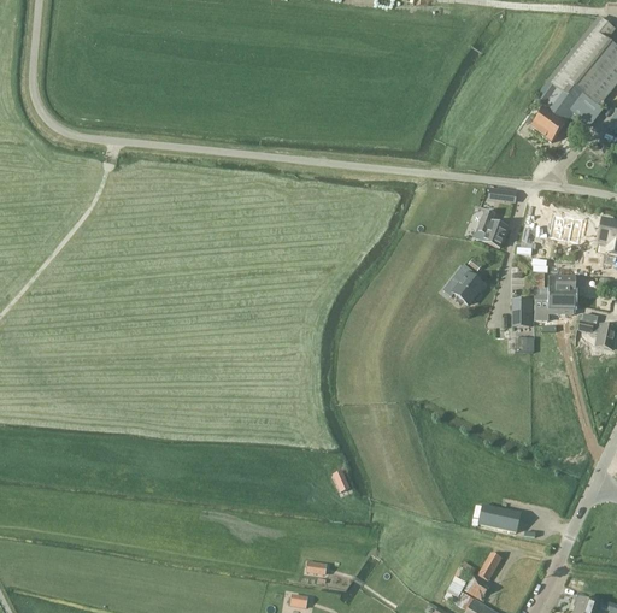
[(558,87),(546,104),(545,105),(546,105),(530,127),(552,141),(565,123),(565,124),(574,113),(592,125),(604,107),(599,105),(616,82),(616,47),(607,39),(616,29),(600,16),(548,80),(558,87)]
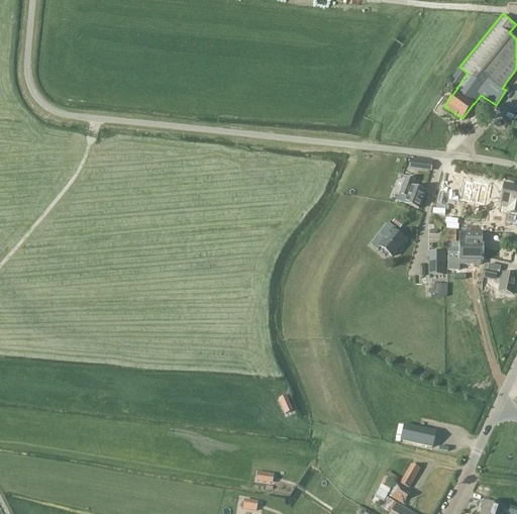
[(466,73),(458,68),(447,83),(454,88),(466,73)]
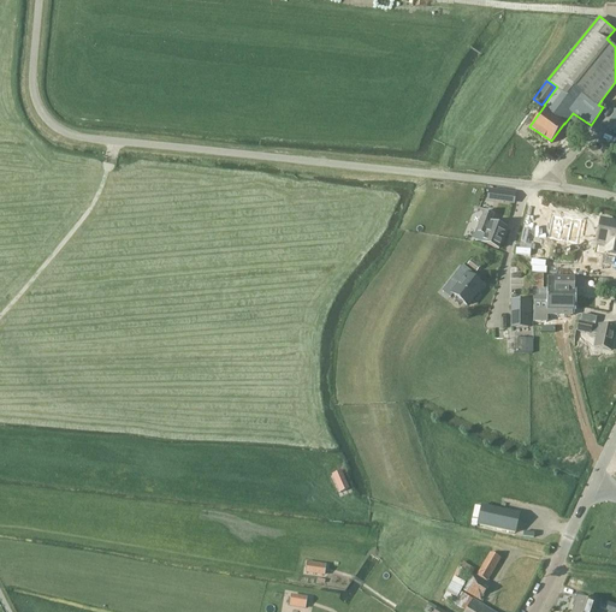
[(490,186),(490,188),(489,196),(514,200),(516,190),(503,189),(490,186)]
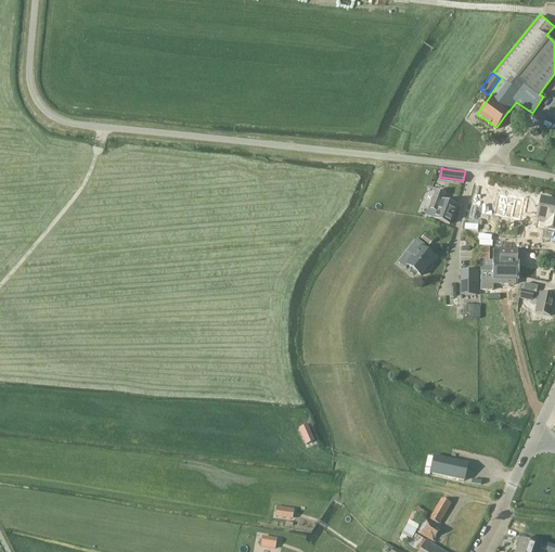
[(450,222),(456,204),(442,199),(444,192),(437,189),(426,214),(450,222)]
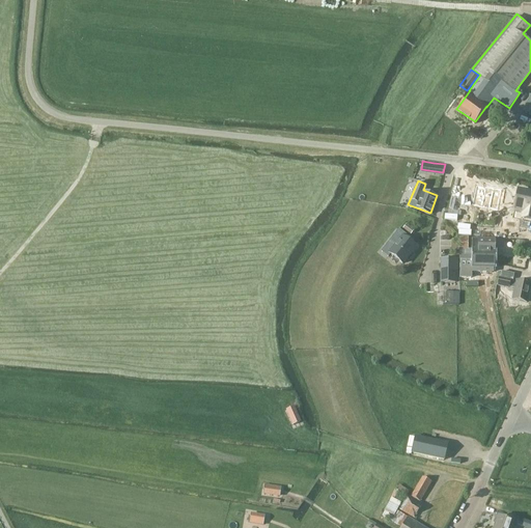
[(487,184),(484,186),(476,184),(472,201),(497,207),(501,187),(487,184)]
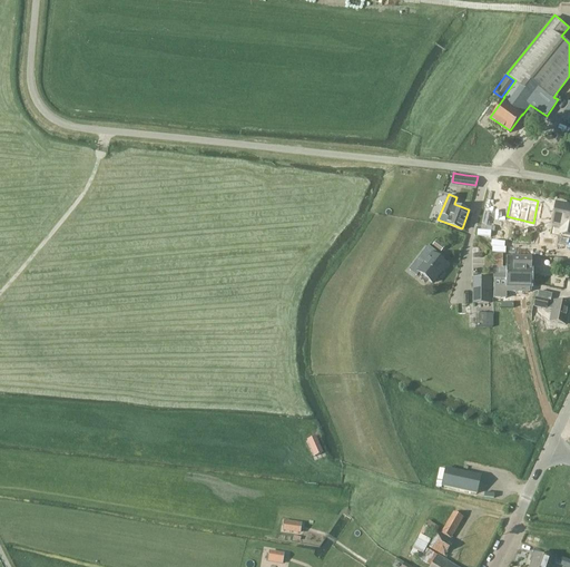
[(569,230),(569,207),(556,205),(550,226),(569,230)]
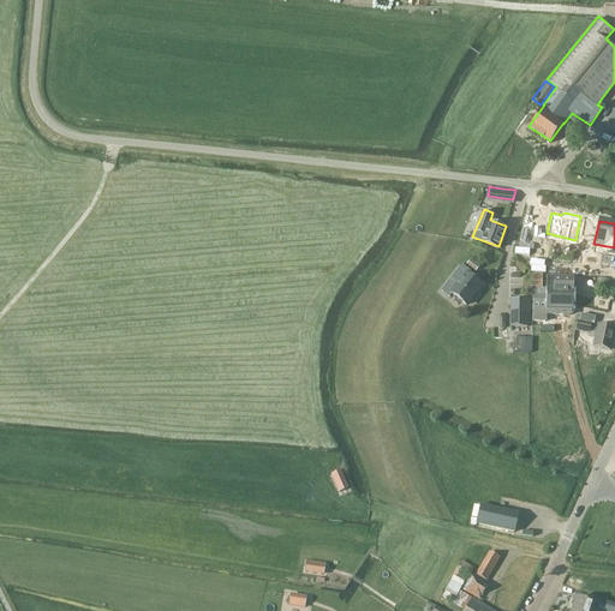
[(535,237),(532,252),(549,255),(550,241),(544,240),(544,238),(535,237)]
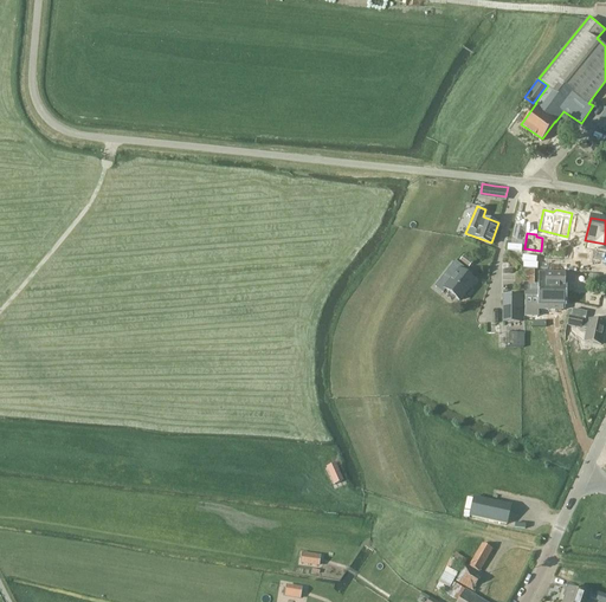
[(464,252),(463,253),(461,258),(469,265),(474,259),(464,252)]
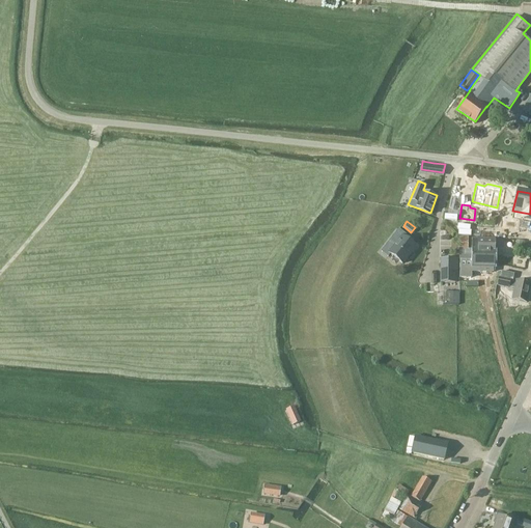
[(390,251),(402,261),(416,245),(403,234),(390,251)]
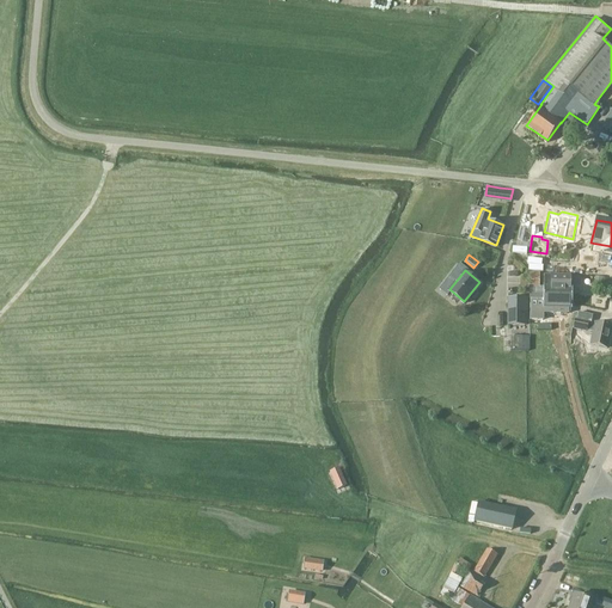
[(530,270),(528,286),(539,286),(540,270),(530,270)]
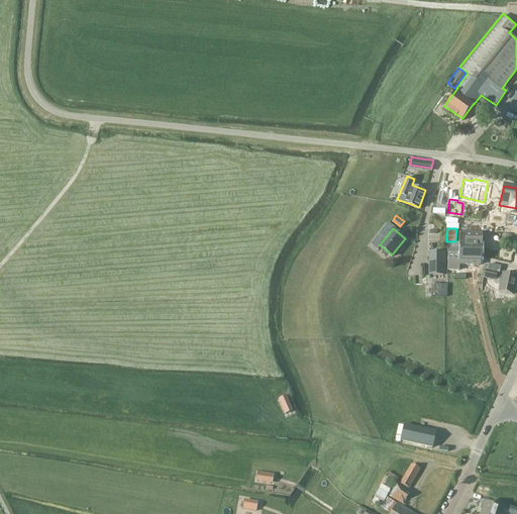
[(472,231),(459,230),(459,248),(477,249),(484,249),(484,240),(481,240),(482,231),(472,231)]
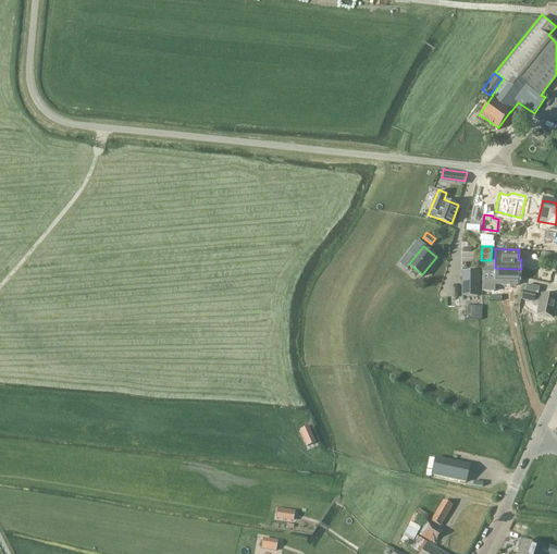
[(487,271),(482,271),(482,278),(494,278),(494,279),(521,280),(521,269),(514,269),(495,268),(495,271),(487,271)]
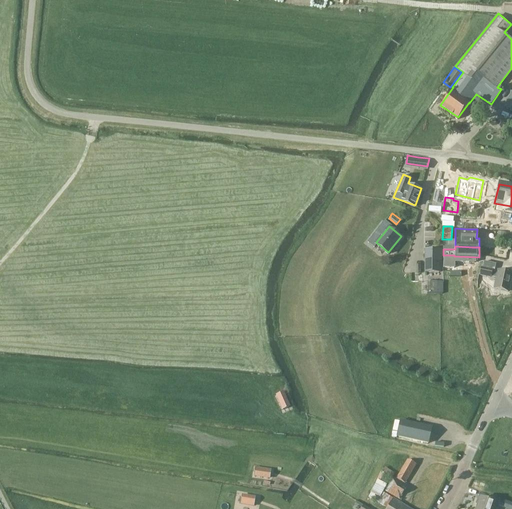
[(425,248),(425,270),(439,270),(440,248),(425,248)]
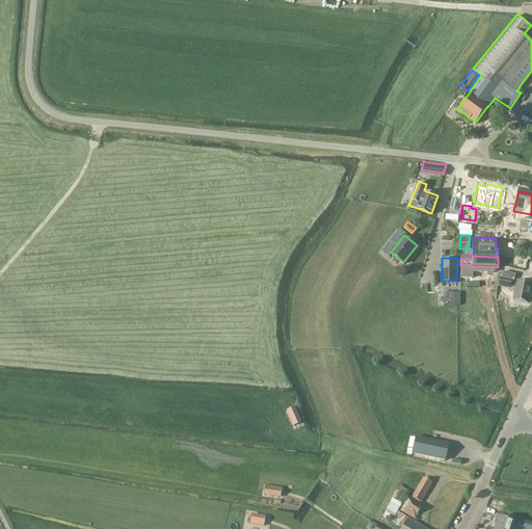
[(500,276),(498,284),(509,286),(511,279),(500,276)]
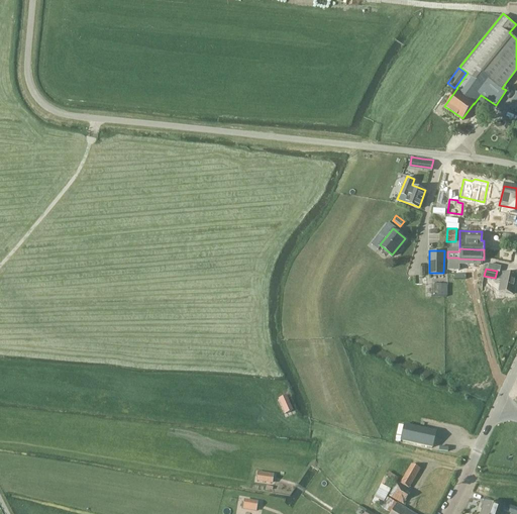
[(516,274),(503,271),(499,290),(513,293),(516,274)]
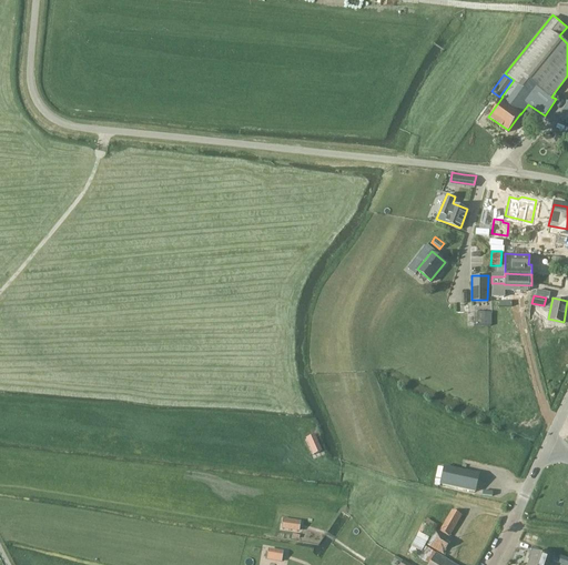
[(478,323),(492,323),(492,311),(478,311),(478,323)]
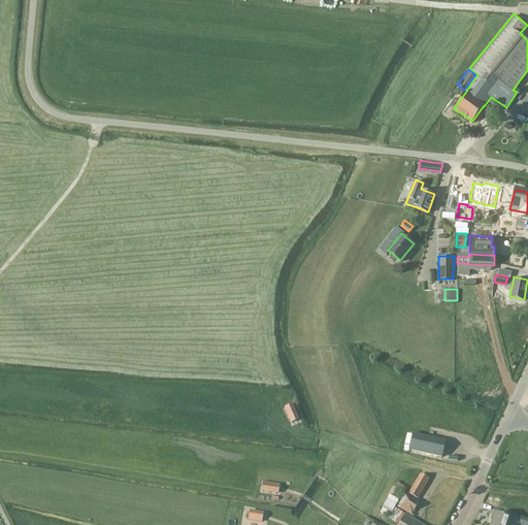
[(299,417),(292,402),(285,405),(291,420),(299,417)]
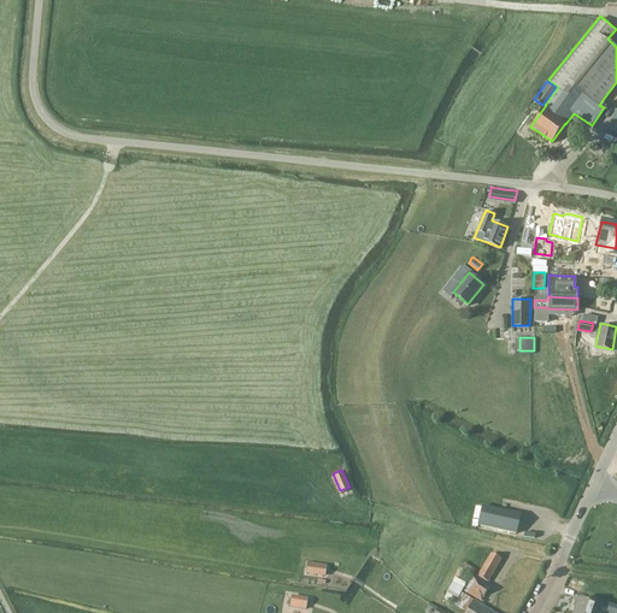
[(482,502),(477,523),(516,531),(521,511),(482,502)]
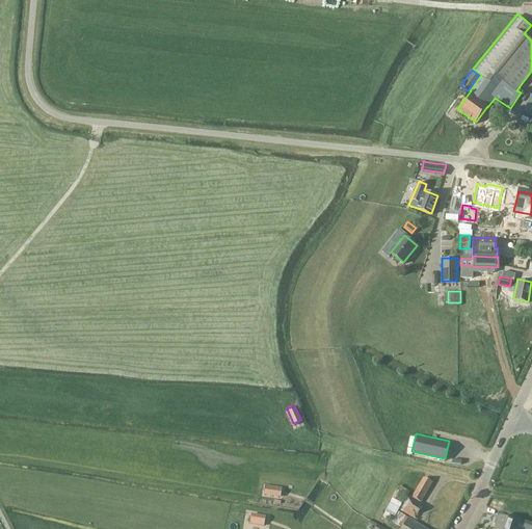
[(411,496),(421,501),(432,481),(423,476),(411,496)]
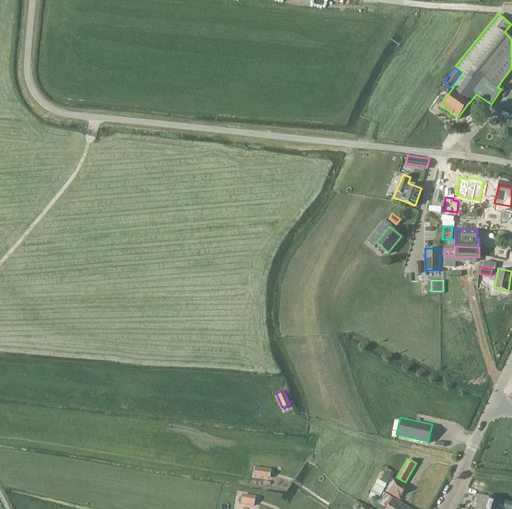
[(255,465),(254,473),(269,475),(270,467),(255,465)]
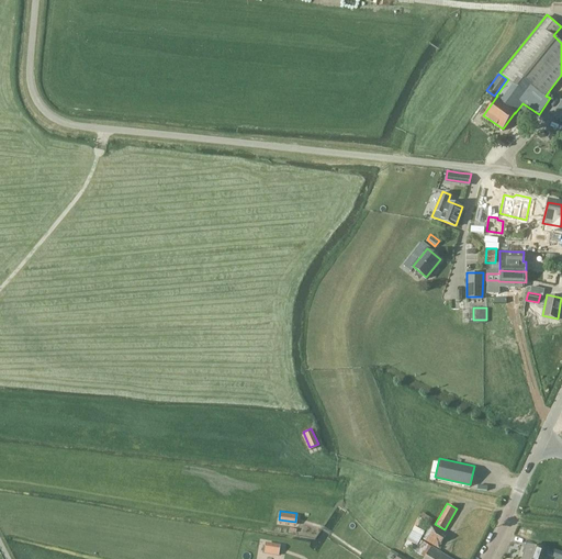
[(413,524),(417,526),(419,522),(422,518),(427,522),(428,520),(430,522),(433,517),(430,516),(423,511),(419,517),(417,516),(413,524)]
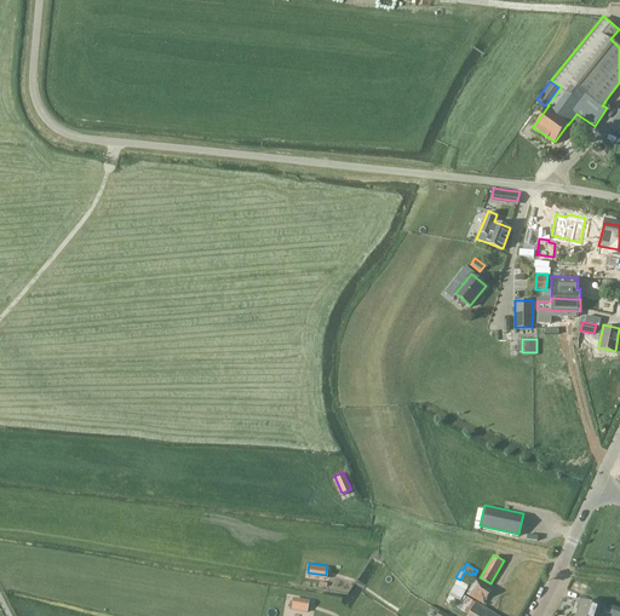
[(476,602),(463,593),(455,604),(469,612),(476,602)]
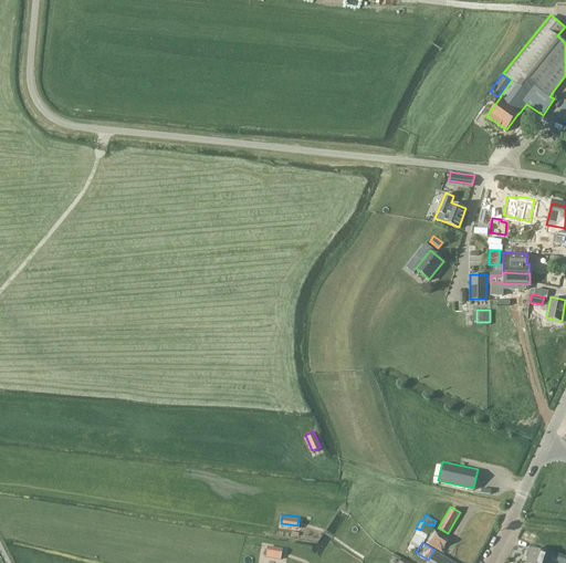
[(282,548),(268,545),(265,554),(280,556),(282,548)]
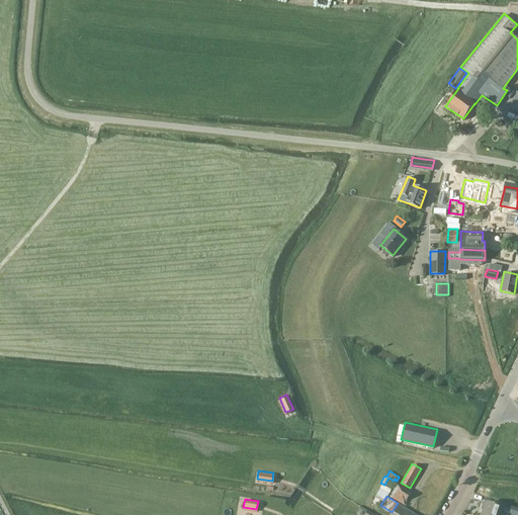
[(486,502),(482,514),(499,514),(502,508),(486,502)]
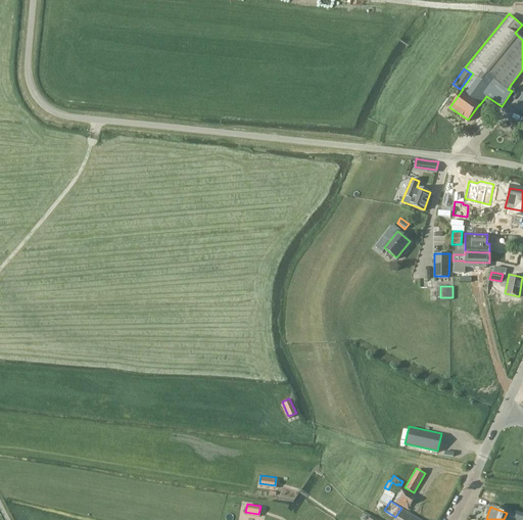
[(508,514),(517,517),(516,519),(519,519),(522,519),(522,511),(510,507),(508,514)]
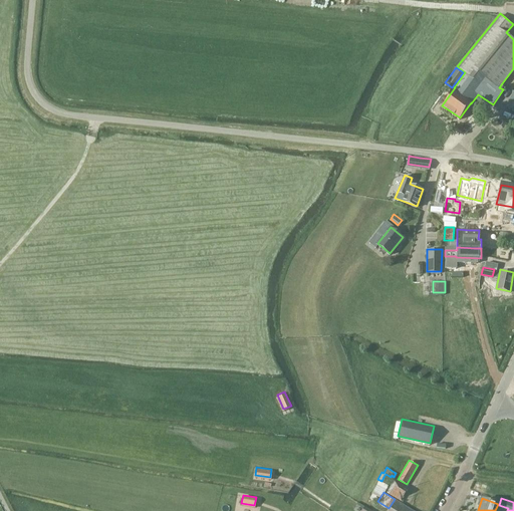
[(387,510),(415,510),(395,499),(389,508),(387,510)]
